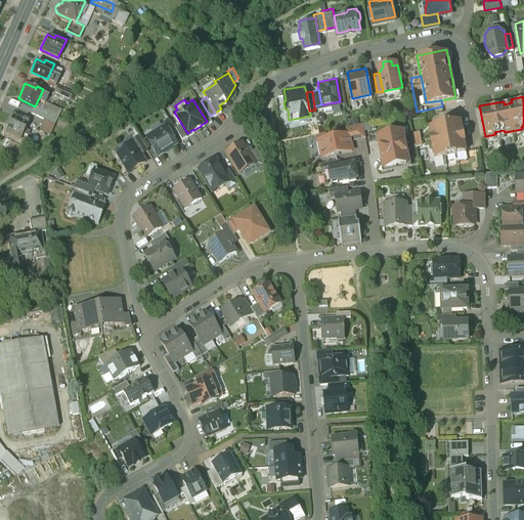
[(210,116),(205,107),(200,111),(207,121),(206,122),(212,119),(210,116)]
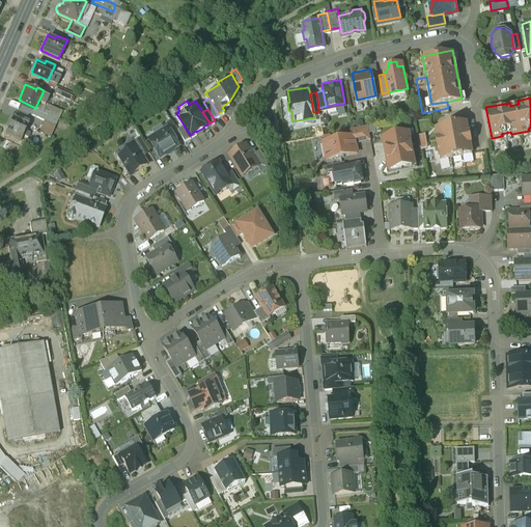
[(22,119),(12,115),(11,117),(10,116),(8,122),(9,122),(5,131),(21,138),(29,120),(23,117),(22,119)]
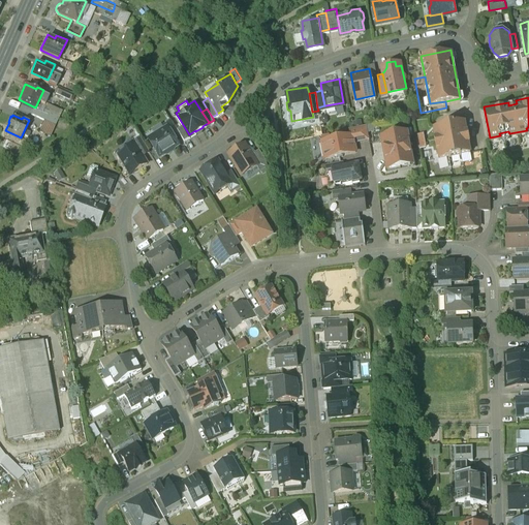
[(177,126),(172,117),(162,122),(165,126),(167,124),(175,135),(180,132),(177,126)]
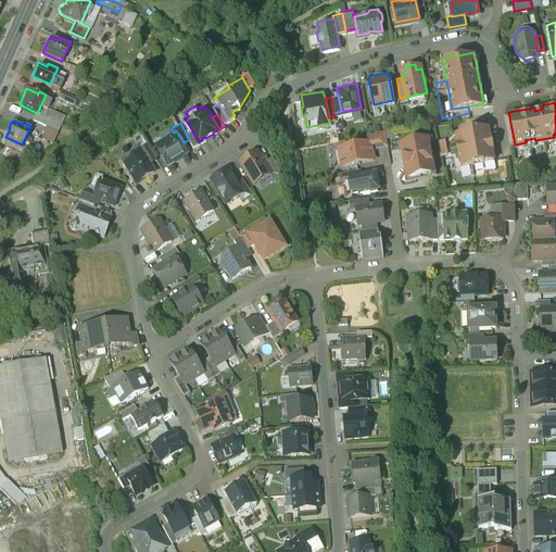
[(488,126),(456,132),(462,164),(472,162),(474,162),(482,160),(482,161),(484,160),(494,158),(488,126)]
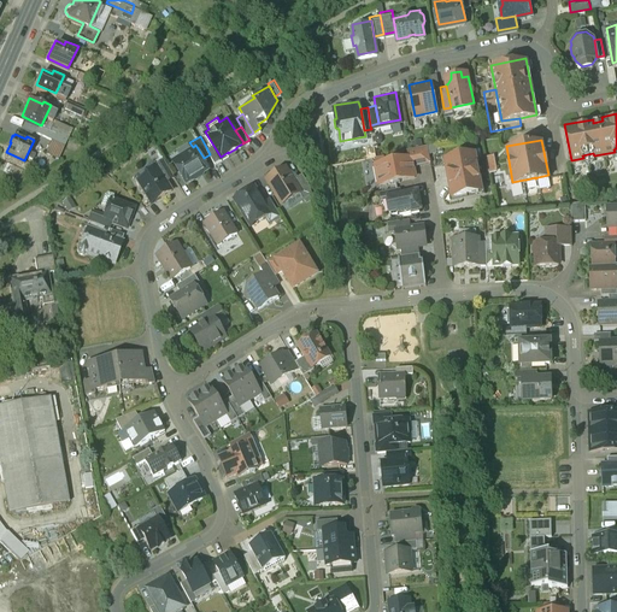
[(221,157),(212,143),(206,147),(210,154),(215,162),(222,157),(221,157)]
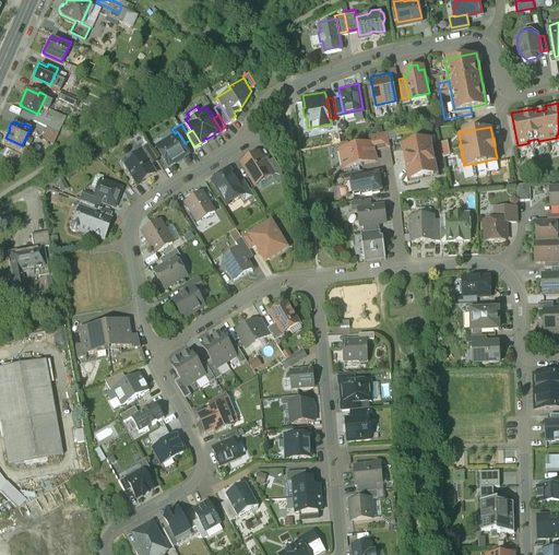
[(387,130),(370,133),(371,140),(372,149),(373,149),(390,145),(387,130)]
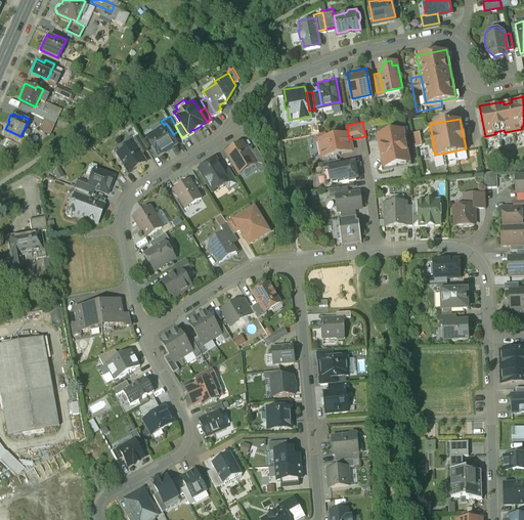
[(164,125),(147,134),(158,152),(176,140),(173,134),(166,123),(164,125)]
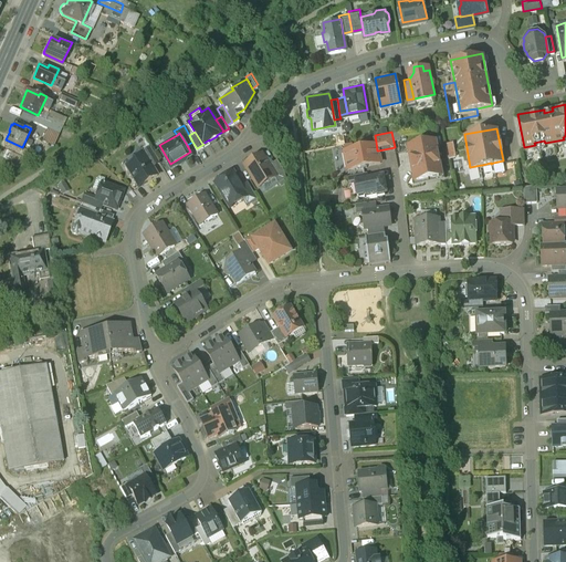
[(544,141),(534,143),(535,145),(524,147),(526,160),(565,152),(565,136),(563,137),(564,139),(545,143),(544,141)]
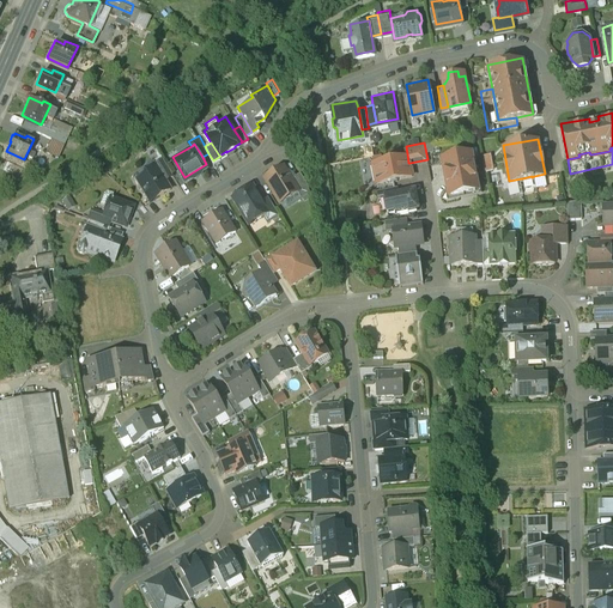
[(472,151),(445,156),(442,160),(448,189),(453,193),(479,188),(472,151)]
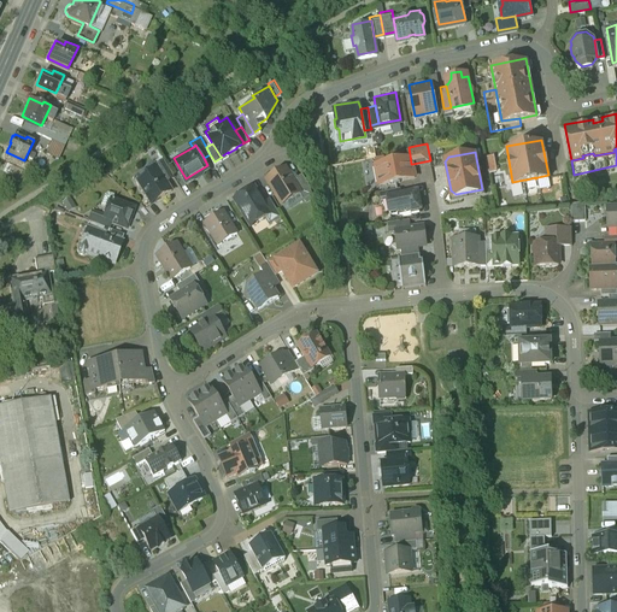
[(394,156),(385,158),(385,159),(375,162),(378,181),(389,178),(392,180),(400,178),(401,176),(415,174),(412,164),(411,164),(410,154),(395,158),(394,156)]
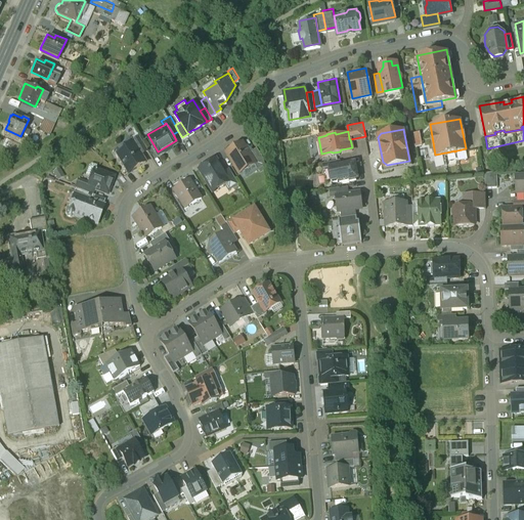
[(147,147),(139,134),(132,138),(133,140),(134,140),(141,152),(147,147)]
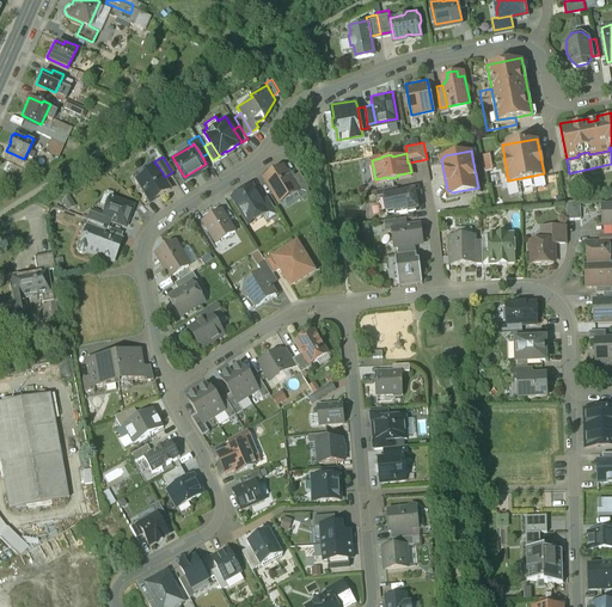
[(150,167),(148,166),(146,166),(142,169),(141,171),(142,172),(136,177),(150,198),(170,186),(165,177),(157,164),(155,164),(150,167)]
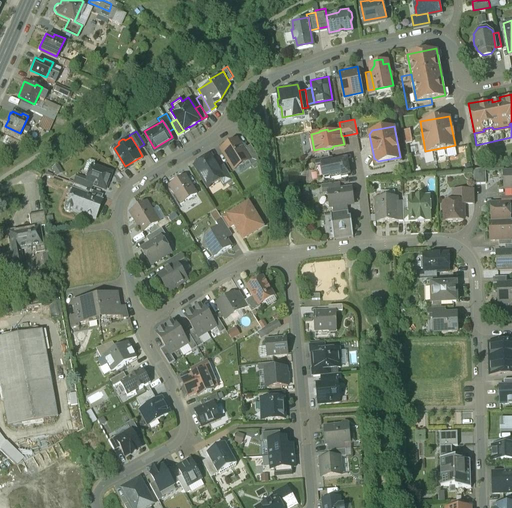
[(243,147),(236,137),(221,146),(233,166),(249,157),(243,147)]
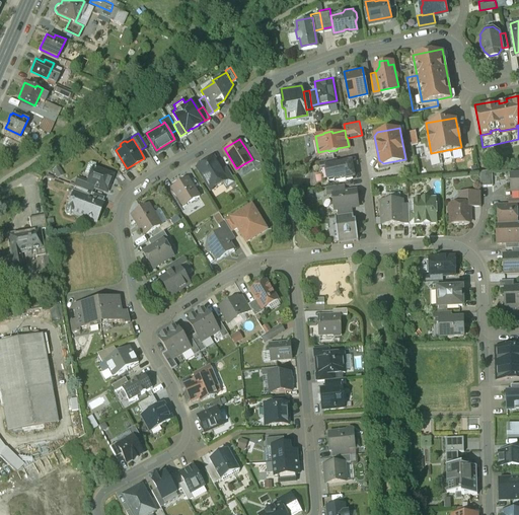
[(254,144),(246,149),(252,159),(251,159),(252,160),(255,164),(263,160),(261,154),(254,144)]
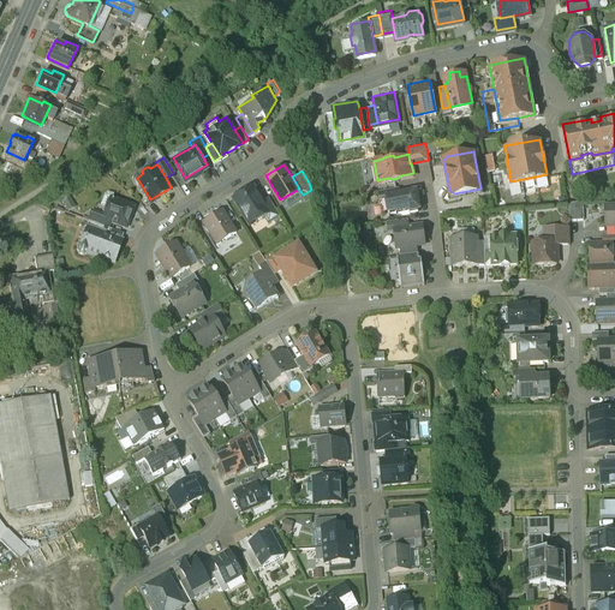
[(254,183),(244,189),(242,187),(237,191),(236,193),(233,195),(250,221),(263,211),(269,209),(262,197),(254,183)]
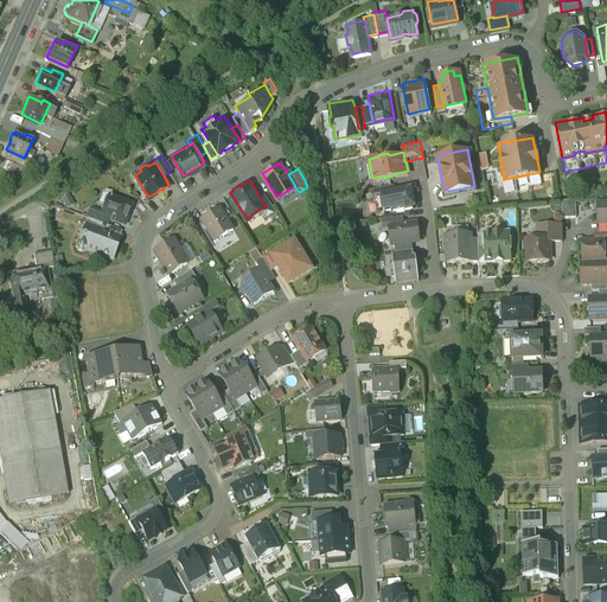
[(394,181),(372,185),(374,193),(381,192),(381,191),(395,189),(394,181)]
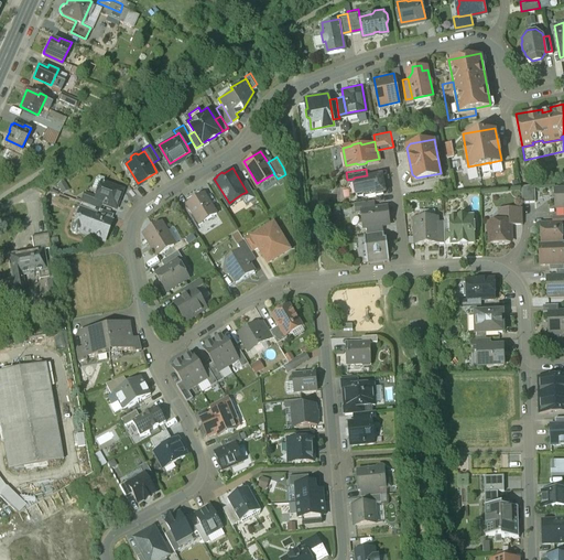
[(367,175),(354,178),(354,179),(356,192),(362,191),(362,192),(376,190),(376,191),(384,190),(381,172),(367,175)]
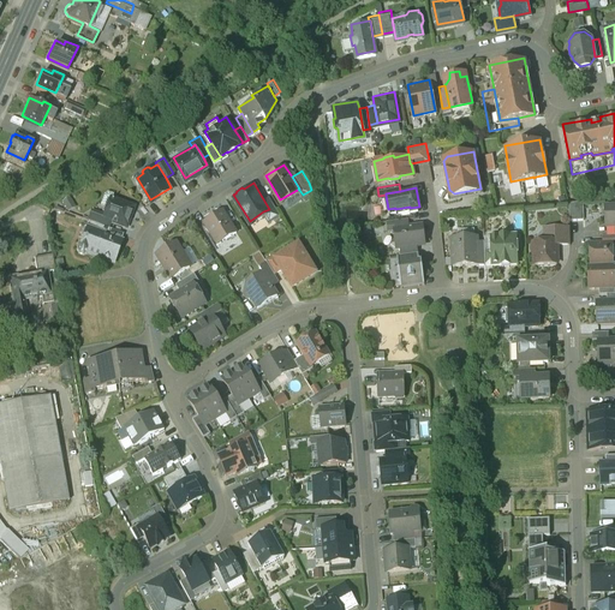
[(280,213),(269,193),(262,197),(269,209),(263,211),(268,220),(280,213)]
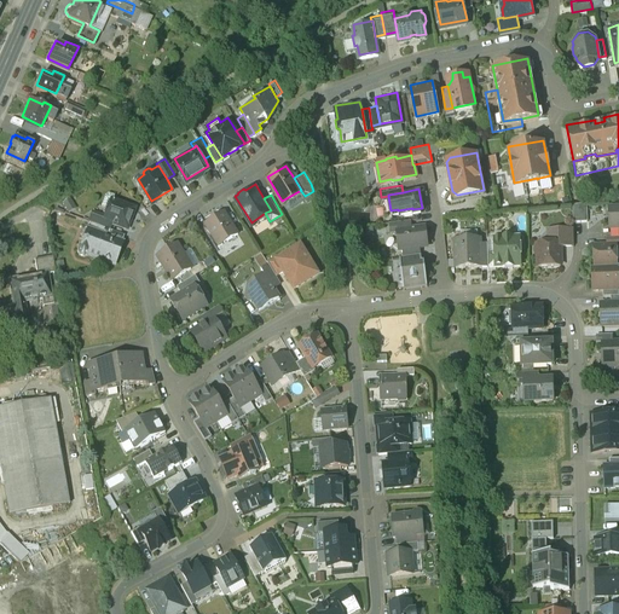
[(134,206),(111,197),(105,214),(104,218),(111,220),(127,226),(134,206)]
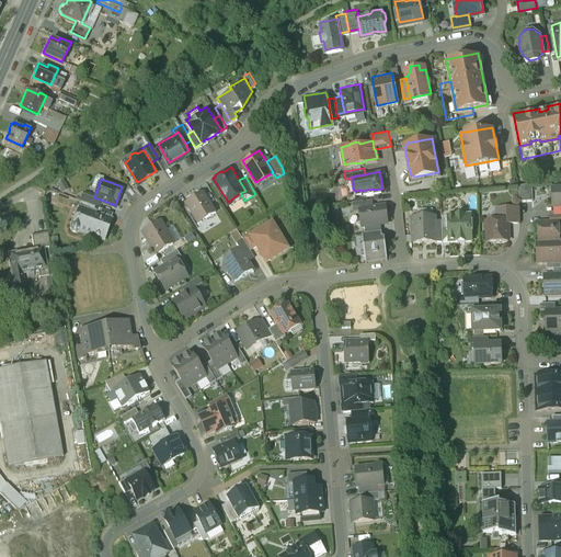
[(531,181),(518,183),(519,199),(533,197),(531,181)]
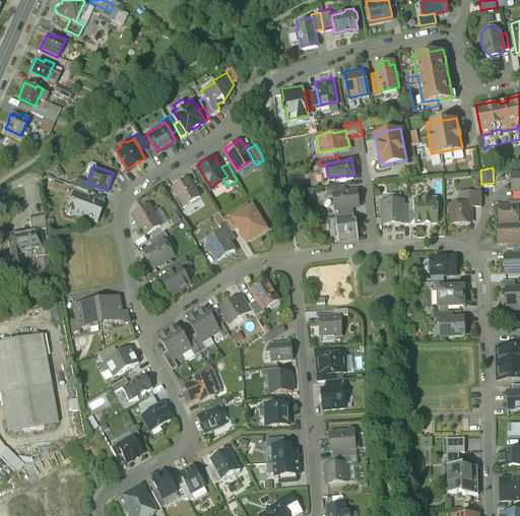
[(88,180),(77,176),(74,184),(91,191),(91,190),(93,185),(87,183),(88,180)]
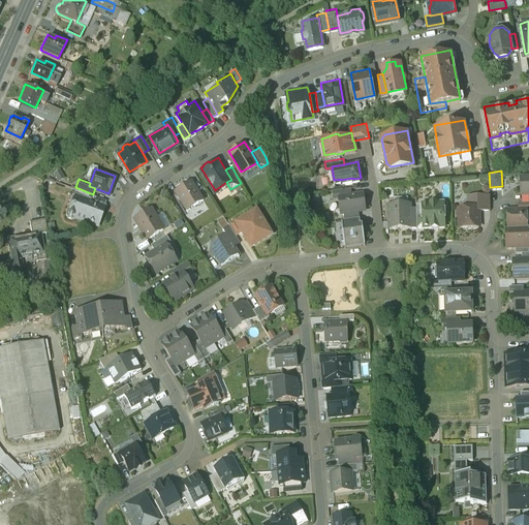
[(191,179),(176,188),(187,207),(203,196),(191,179)]
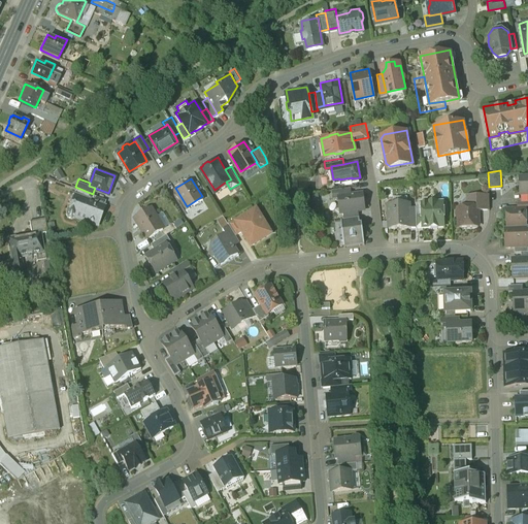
[(350,185),(332,187),(333,195),(338,194),(338,193),(351,192),(350,185)]
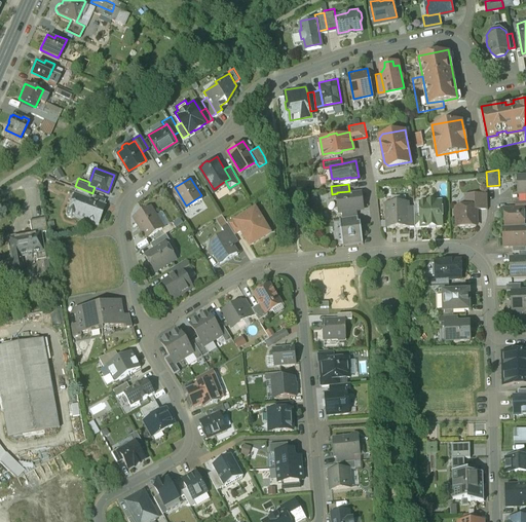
[(349,191),(337,192),(337,193),(338,200),(334,204),(339,209),(339,210),(342,209),(357,208),(359,207),(362,202),(361,189),(349,191)]
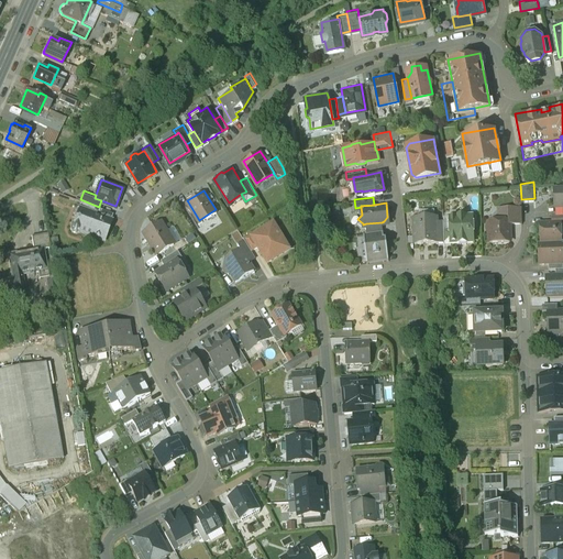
[(99,206),(99,207),(95,205),(92,211),(110,218),(112,211),(99,206)]
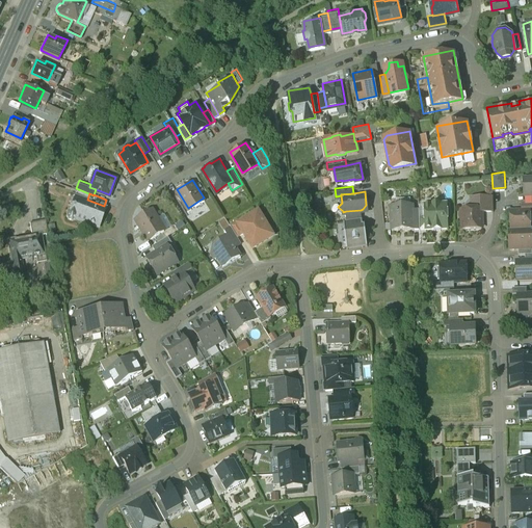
[(493,193),(477,194),(477,207),(481,207),(481,209),(493,209),(493,193)]
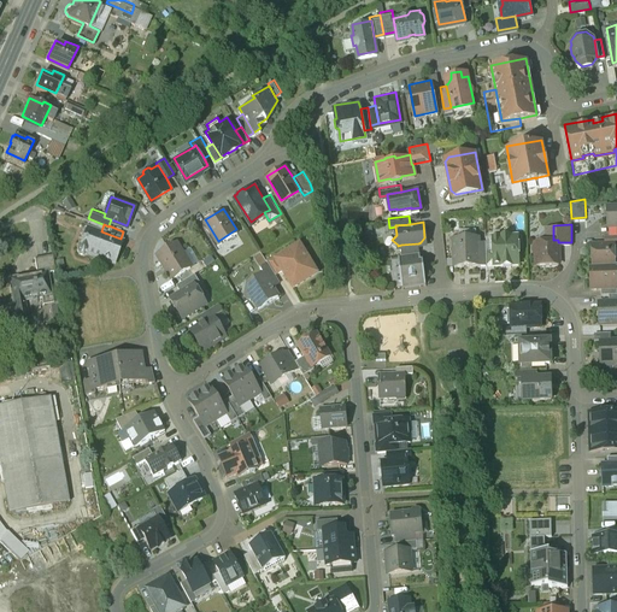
[(101,231),(87,227),(82,239),(78,241),(76,246),(78,251),(83,252),(88,251),(113,259),(122,239),(121,239),(101,231)]
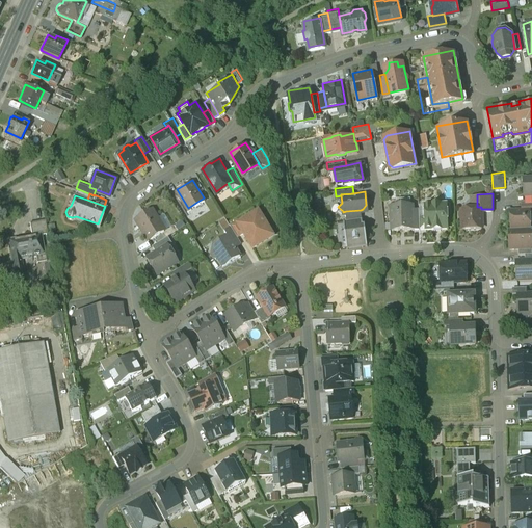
[(440,201),(439,199),(433,200),(431,201),(431,202),(425,203),(425,214),(426,226),(447,226),(446,214),(448,212),(448,210),(446,208),(446,202),(440,202),(440,201)]
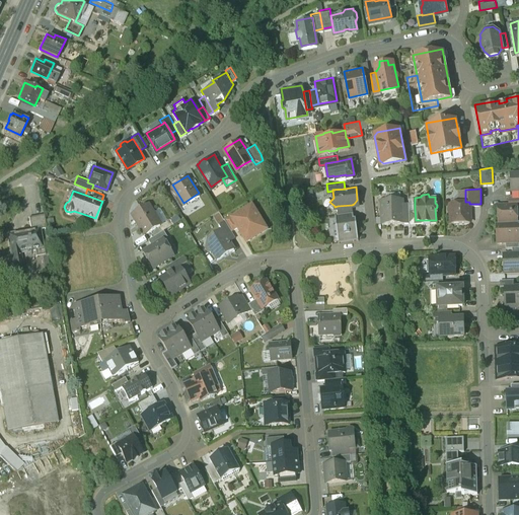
[(402,198),(381,198),(381,221),(402,221),(402,203),(402,198)]
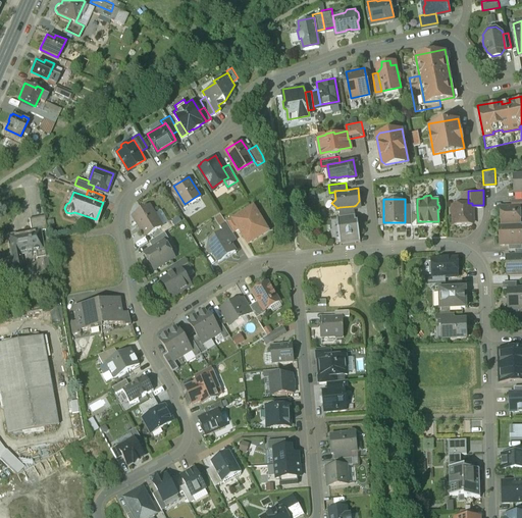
[(155,211),(150,203),(133,213),(145,234),(161,223),(154,212),(155,211)]
